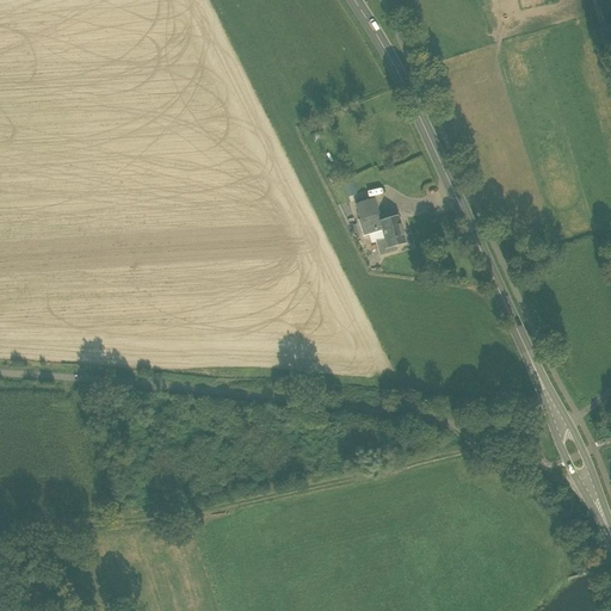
[(345,184),(347,196),(356,193),(353,181),(345,184)]
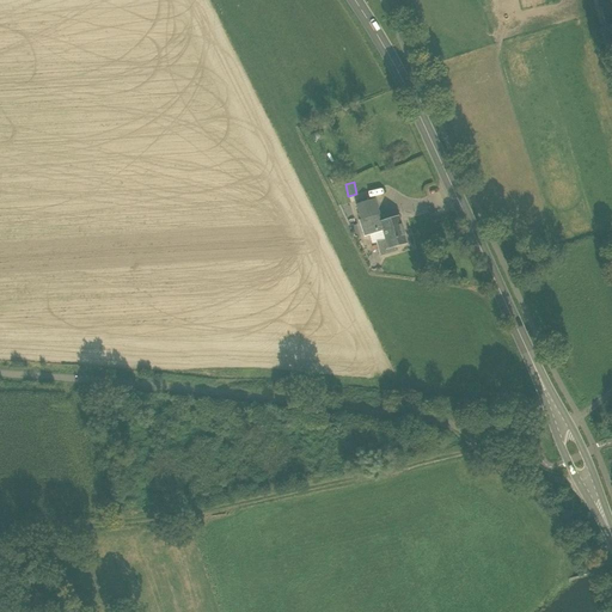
[(356,204),(361,220),(379,215),(374,200),(356,204)]
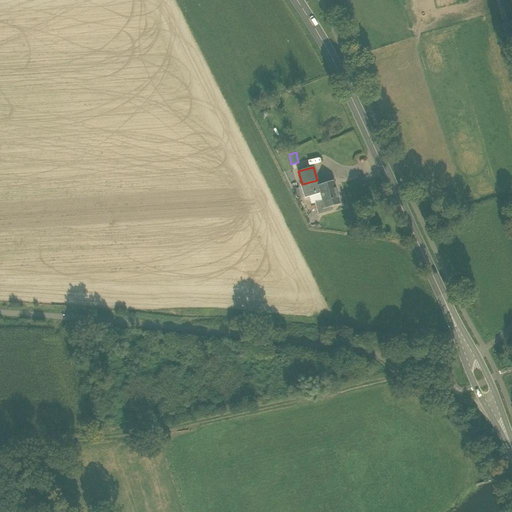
[(308,197),(319,193),(317,185),(318,185),(317,180),(302,184),(299,184),(304,198),(308,197)]
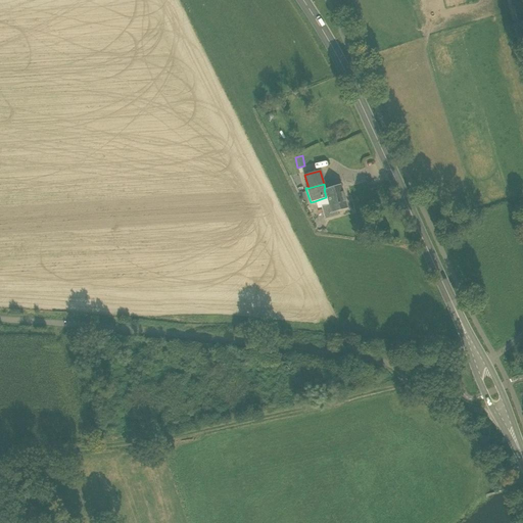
[(347,208),(340,185),(325,189),(324,189),(326,197),(329,205),(331,214),(337,211),(347,208)]
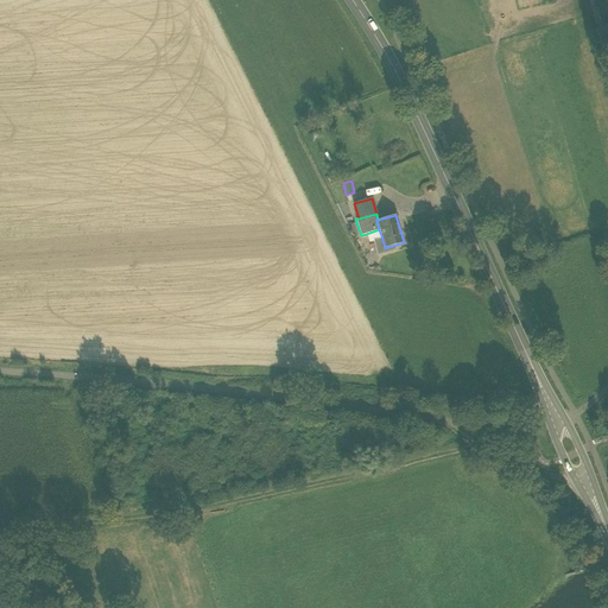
[(368,242),(373,241),(382,239),(379,229),(366,234),(368,242)]
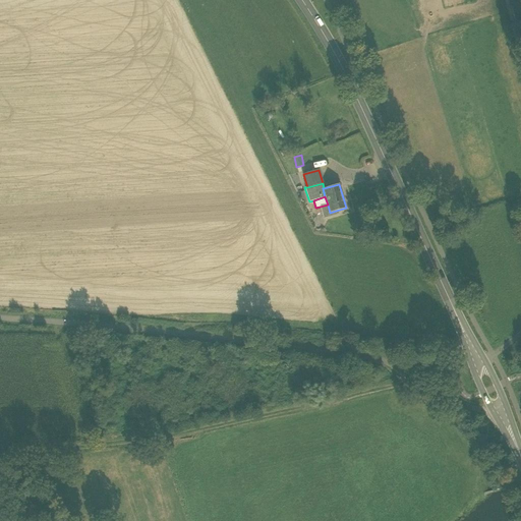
[(337,214),(336,211),(330,213),(328,205),(320,207),(324,218),(337,214)]
